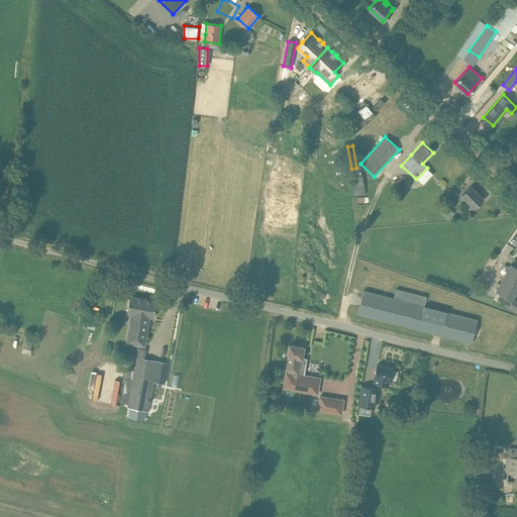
[(363,175),(351,176),(352,185),(363,184),(363,175)]
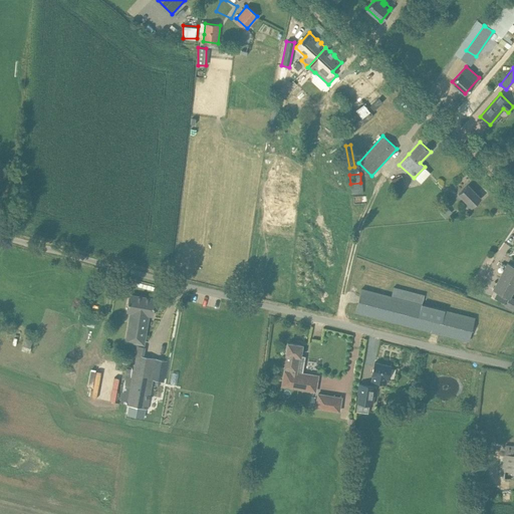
[(401,175),(391,179),(394,185),(404,181),(401,175)]
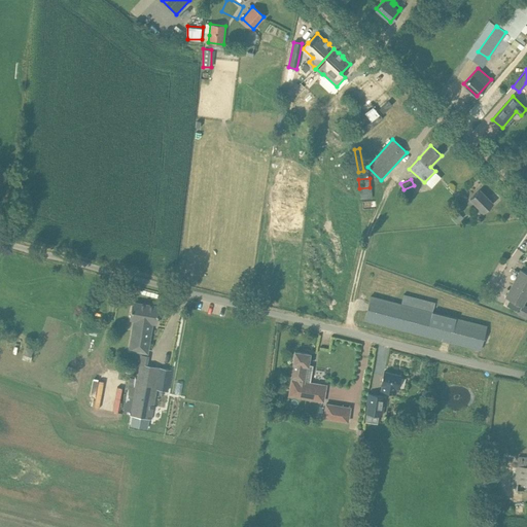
[(493,203),(480,189),(470,199),(483,212),(493,203)]
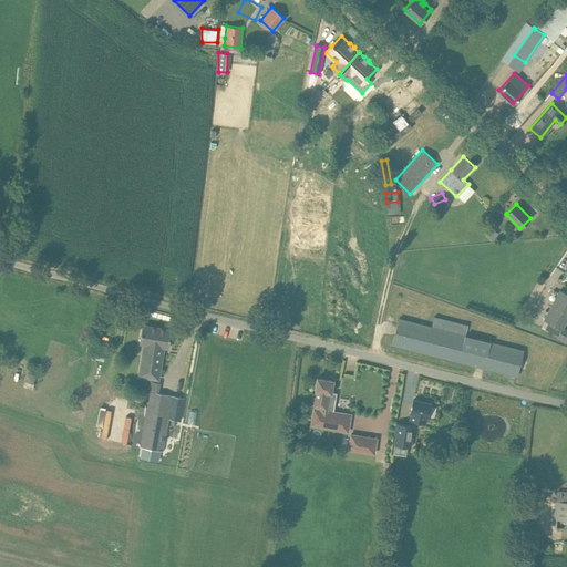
[(498,233),(491,226),(484,233),(492,240),(498,233)]
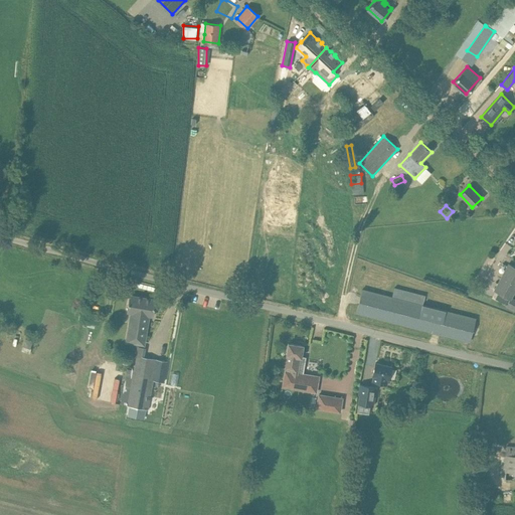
[(510,299),(514,289),(514,267),(508,264),(494,290),(498,292),(509,298),(510,299)]
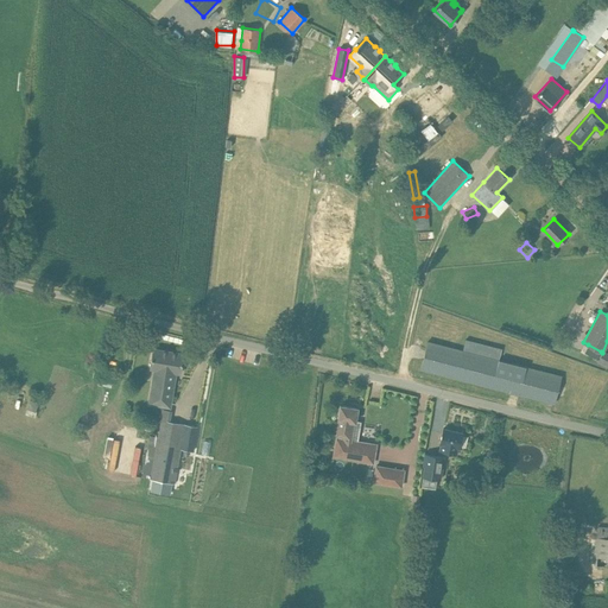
[(553,404),(561,375),(499,360),(501,348),(466,340),(463,350),(428,341),(420,369),(553,404)]
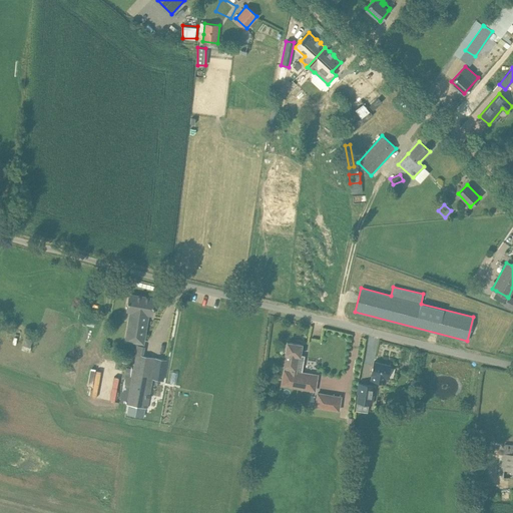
[(496,291),(493,298),(503,303),(507,297),(496,291)]
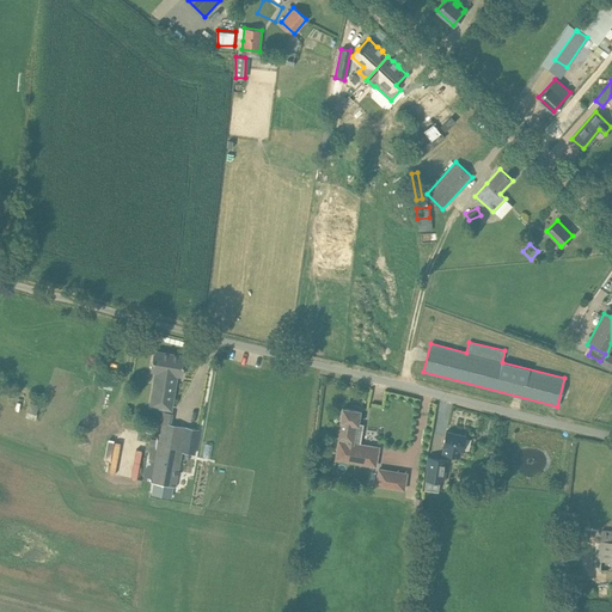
[(184,356),(154,352),(151,369),(155,371),(150,407),(171,410),(177,374),(181,375),(184,356)]
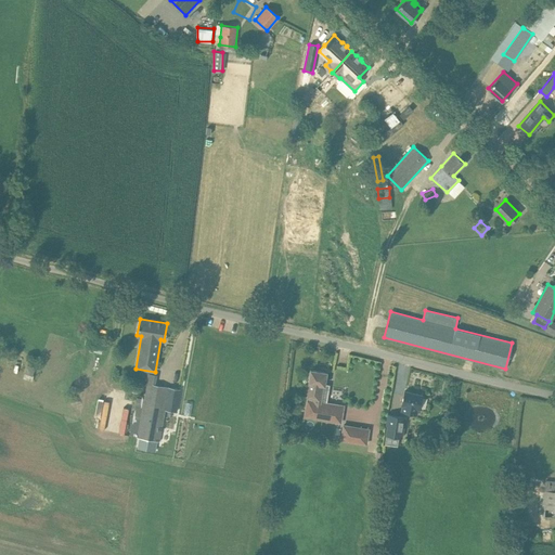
[(554,322),(551,320),(545,331),(554,335),(554,322)]
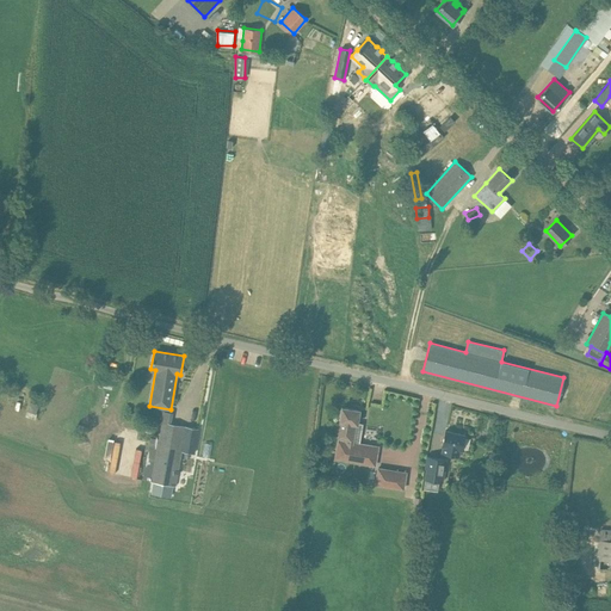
[(121,376),(102,371),(99,380),(119,384),(121,376)]
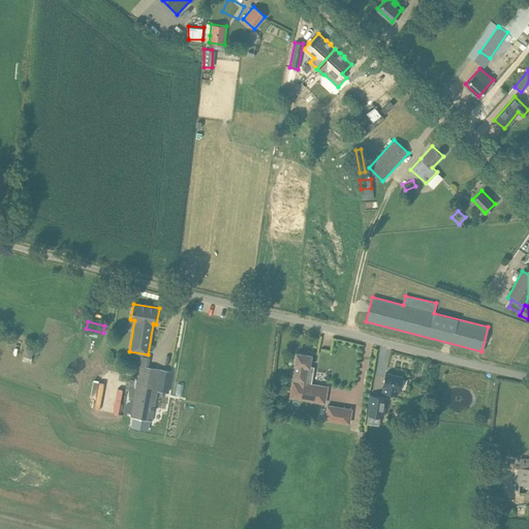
[(25,353),(22,361),(30,363),(32,359),(31,359),(32,356),(31,355),(33,350),(26,347),(24,353),(25,353)]
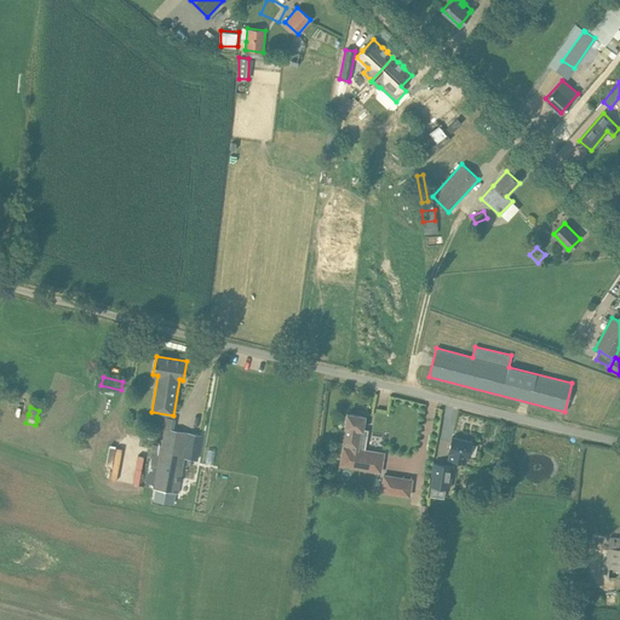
[(365,415),(346,413),(343,443),(348,445),(346,447),(343,446),(339,466),(380,472),(384,453),(357,448),(359,445),(357,445),(360,430),(362,430),(365,415)]
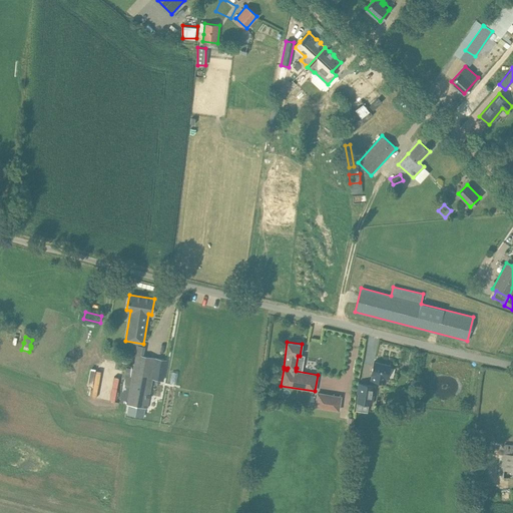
[(165,360),(136,355),(127,404),(147,408),(152,379),(162,381),(165,360)]
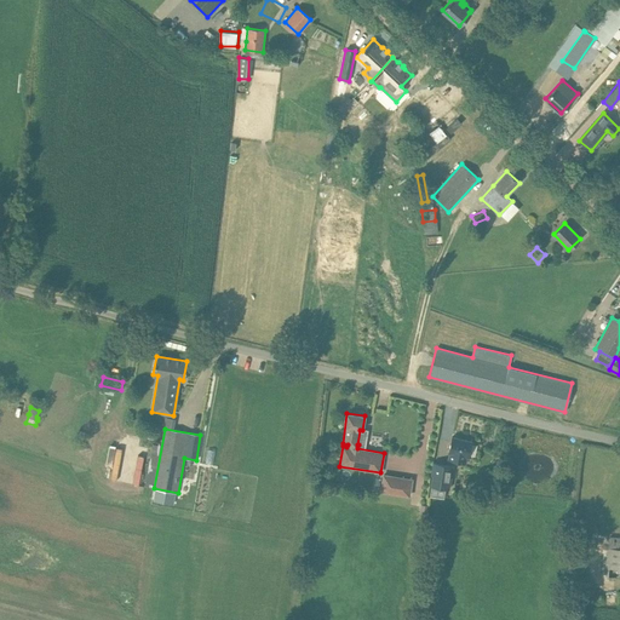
[(471,441),(452,437),(448,452),(452,453),(449,460),(464,463),(466,455),(468,455),(471,441)]
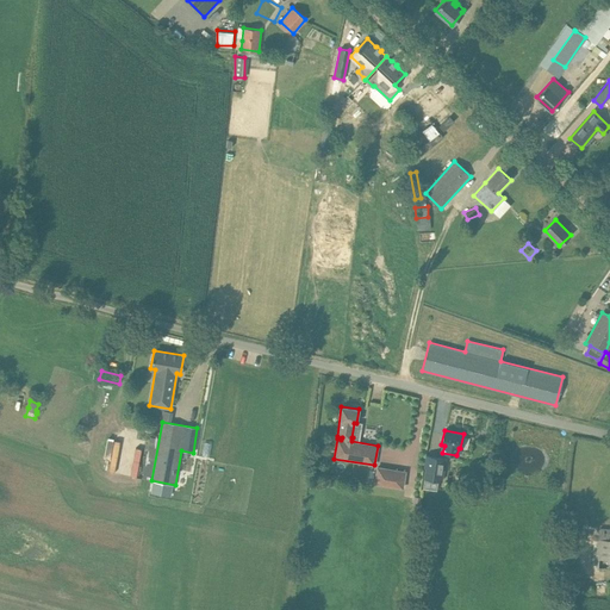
[(440,456),(427,455),(425,464),(425,467),(427,467),(424,479),(423,487),(424,489),(436,490),(437,487),(439,480),(441,480),(443,470),(441,470),(439,468),(440,460),(440,456)]
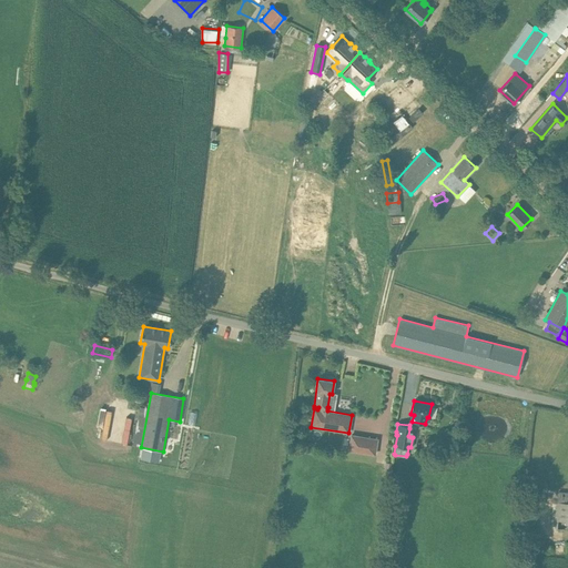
[(350,450),(374,454),(376,438),(352,435),(350,450)]
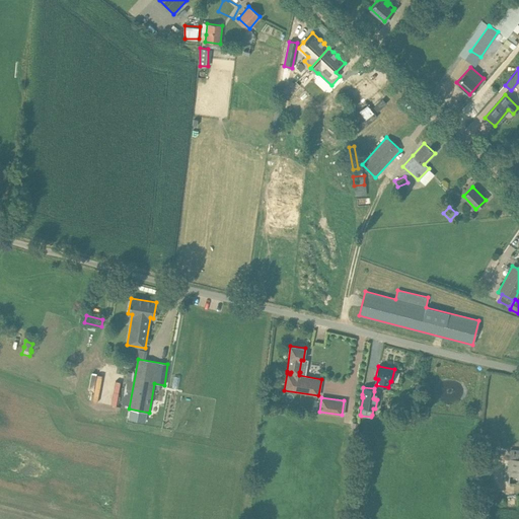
[(518,449),(510,449),(510,458),(509,458),(508,484),(518,484),(518,449)]
